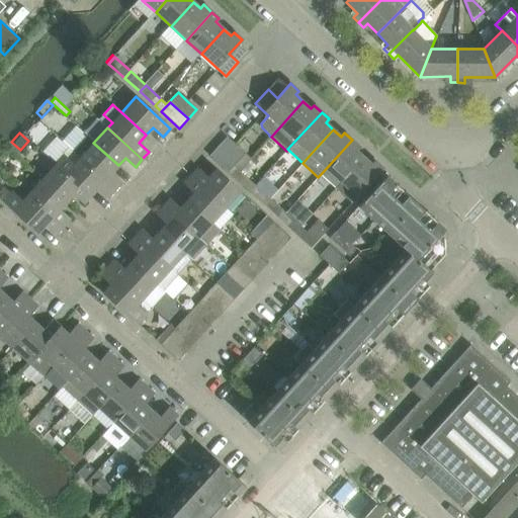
[(111,173),(118,165),(93,143),(85,136),(72,151),(80,158),(114,190),(121,182),(111,173)]
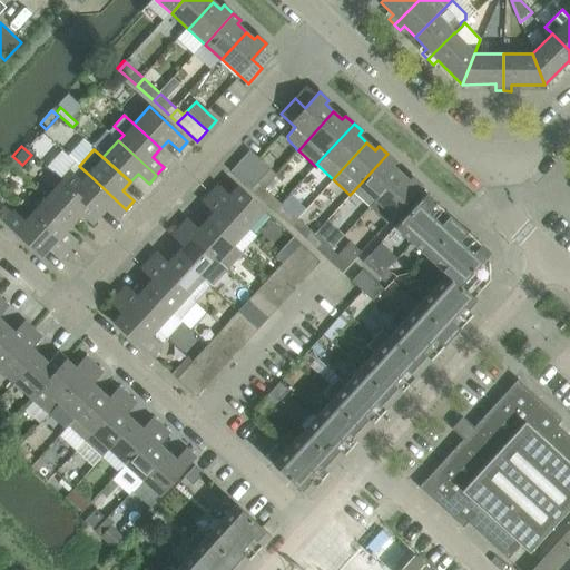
[(239,160),(259,179),(269,168),(258,158),(249,150),(239,160)]
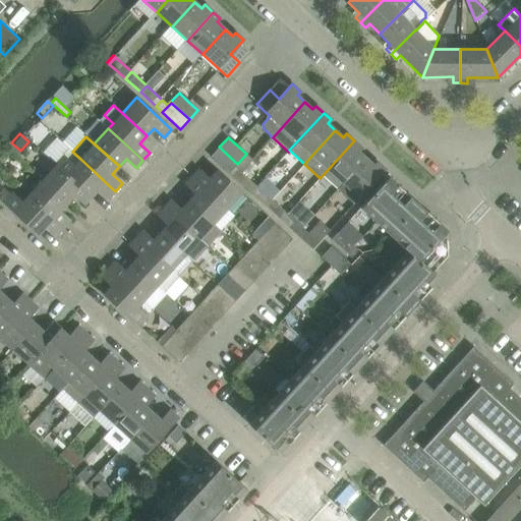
[(338,189),(343,183),(365,158),(358,151),(361,148),(354,140),(323,175),(338,189)]
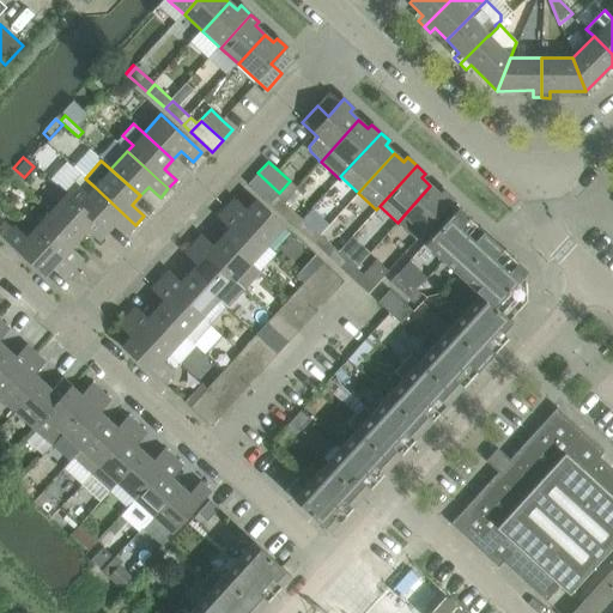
[(279,193),(258,173),(248,184),(269,204),(279,193)]
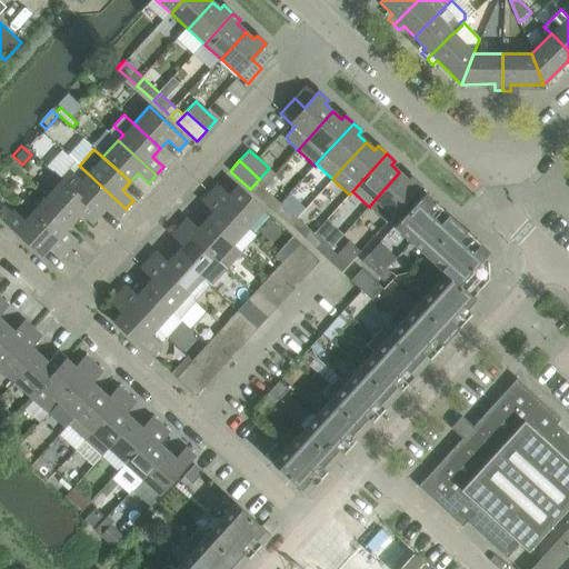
[(257,195),(263,188),(276,175),(269,168),(259,179),(250,189),(257,195)]
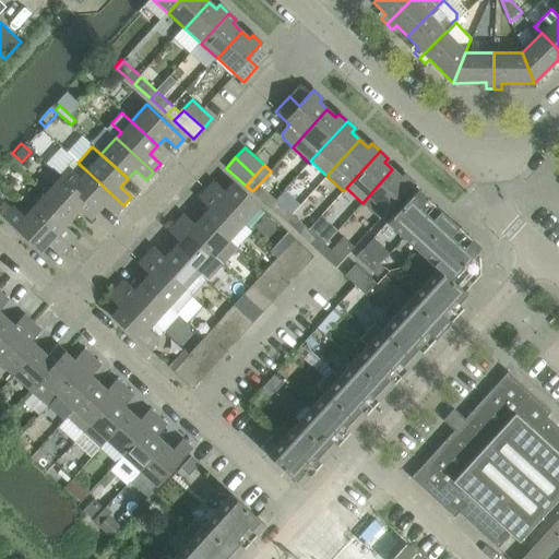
[(69,168),(60,177),(97,211),(105,203),(116,213),(123,205),(86,170),(80,178),(69,168)]
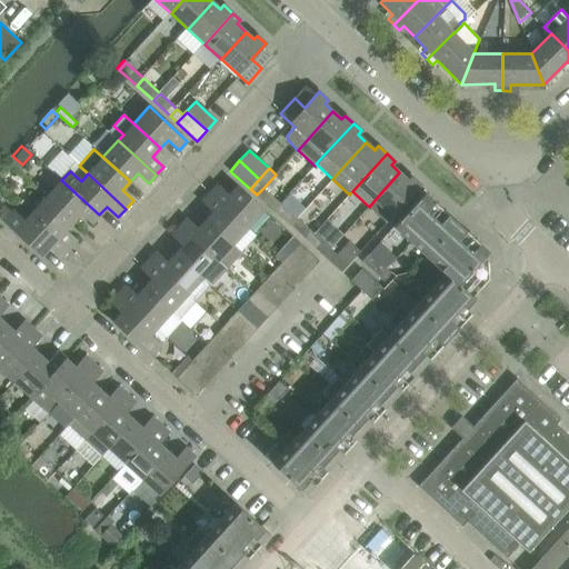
[(375,200),(369,207),(387,222),(420,185),(412,177),(408,181),(399,172),(375,200)]
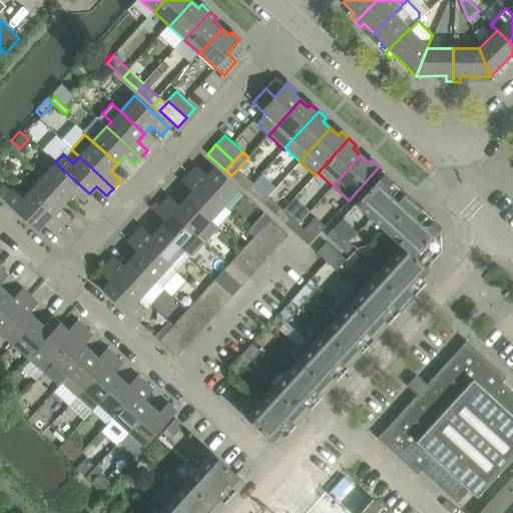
[(82,201),(89,193),(55,162),(41,177),(66,199),(73,192),(82,201)]
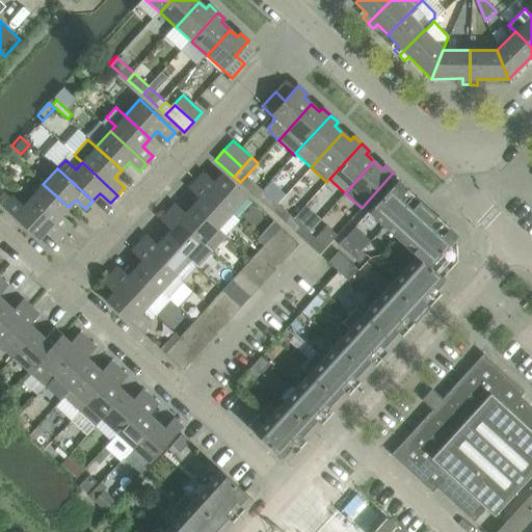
[(256,196),(262,190),(273,177),(266,169),(254,183),(246,176),(240,182),(256,196)]
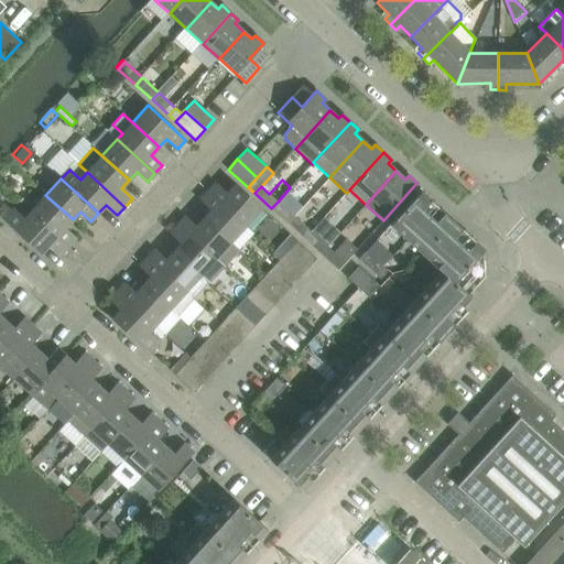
[(207,192),(246,226),(261,208),(235,184),(226,193),(215,183),(207,192)]
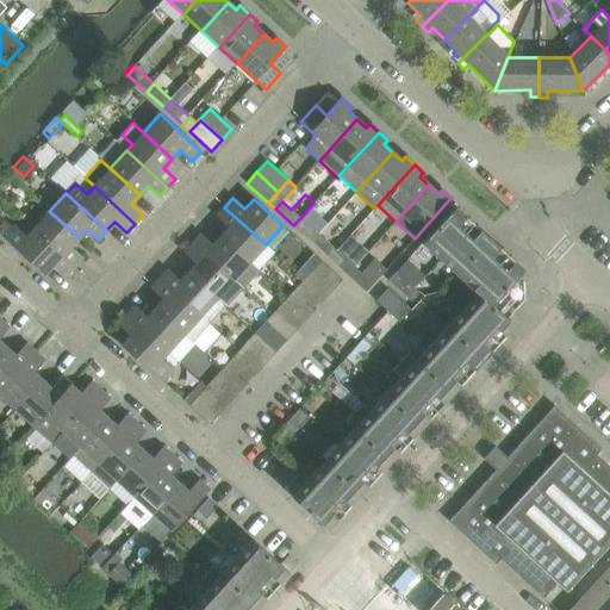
[(249,262),(266,244),(224,207),(217,216),(229,226),(221,236),(249,262)]
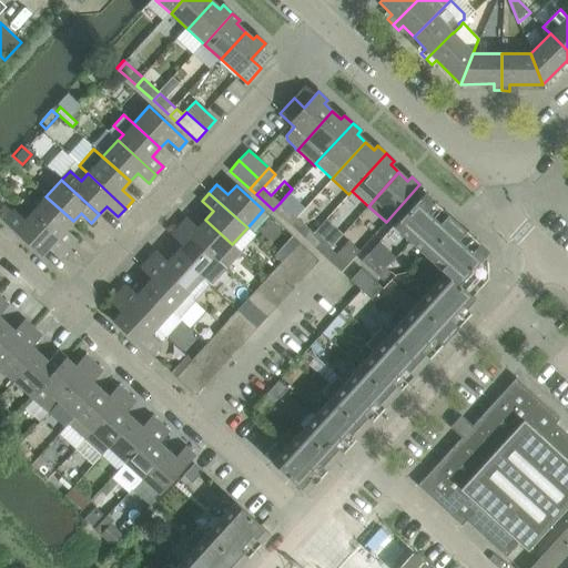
[(421,196),(393,225),(426,255),(456,222),(426,195),(423,199),(421,196)]
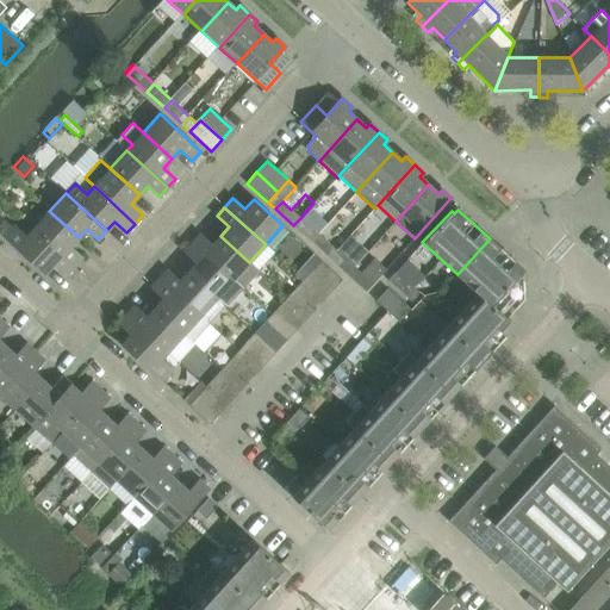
[(49,211),(32,229),(74,266),(81,257),(69,247),(79,237),(49,211)]
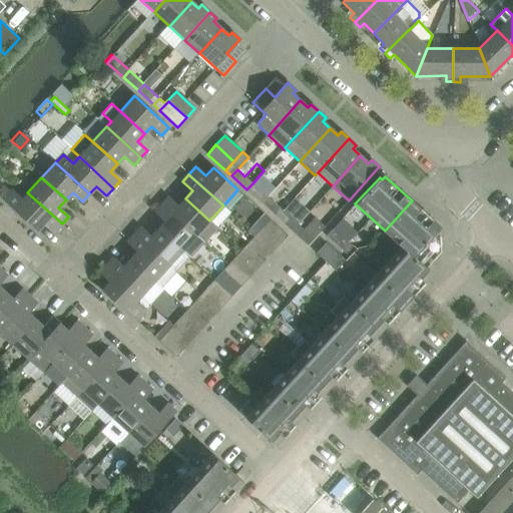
[(252,183),(246,189),(262,203),(268,196),(252,183)]
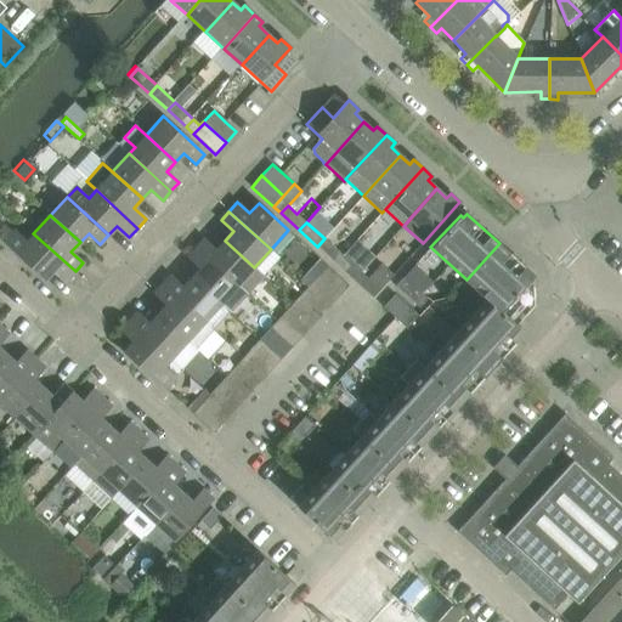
[(67,281),(75,271),(33,233),(26,242),(13,231),(4,242),(45,280),(55,270),(67,281)]
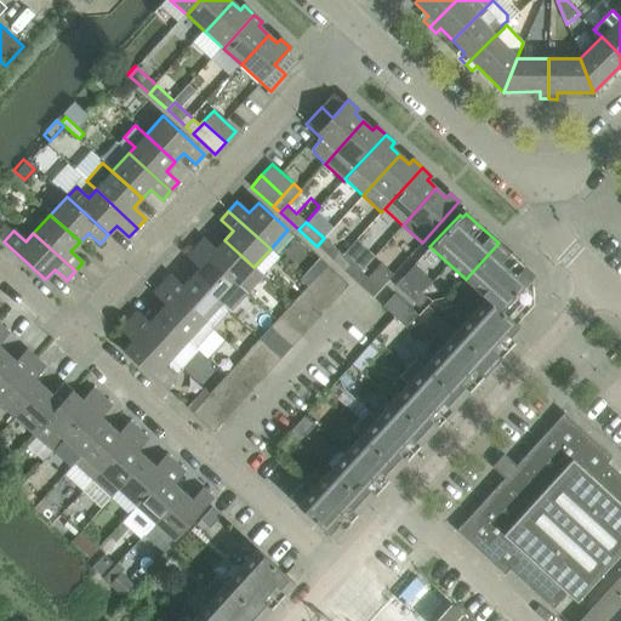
[(342,255),(324,238),(317,246),(335,263),(342,255)]
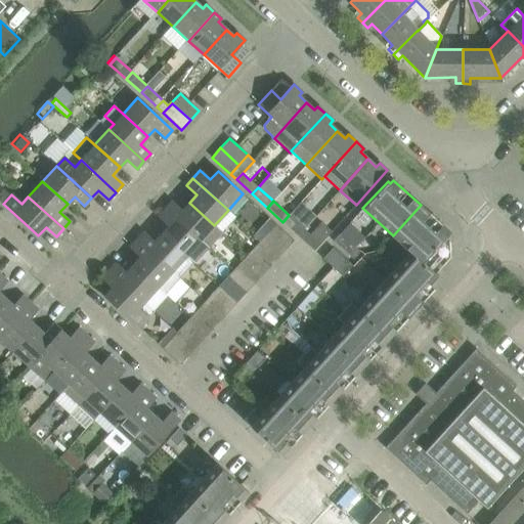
[(172,202),(165,209),(208,248),(221,232),(214,225),(189,203),(182,211),(172,202)]
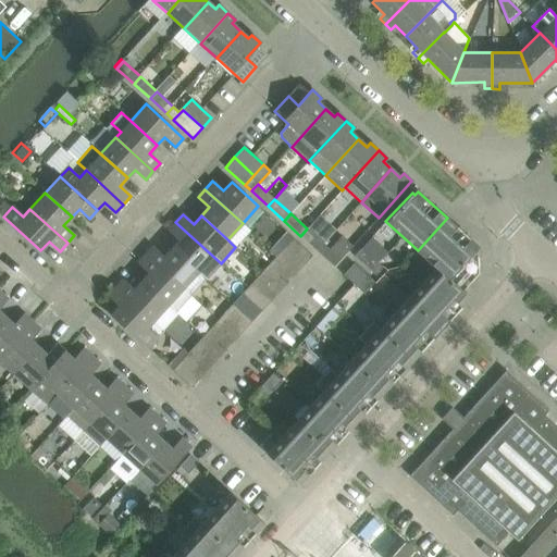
[(447,218),(418,250),(436,268),(479,265),(478,258),(473,252),(479,246),(447,218)]
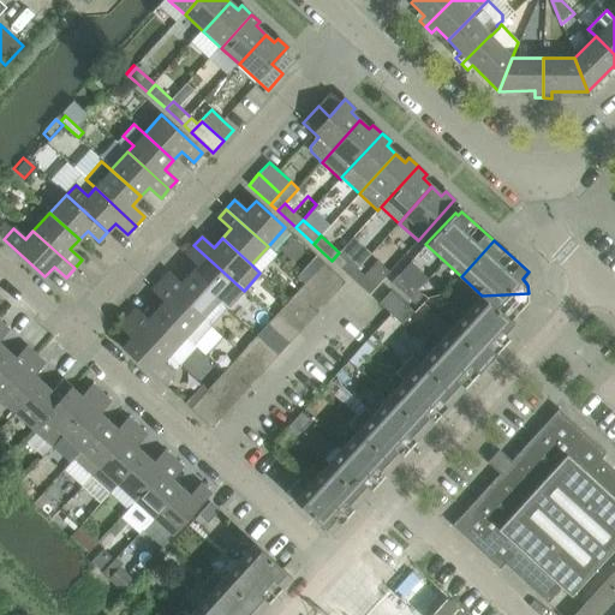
[(197,264),(189,274),(227,309),(244,291),(193,245),(185,254),(197,264)]
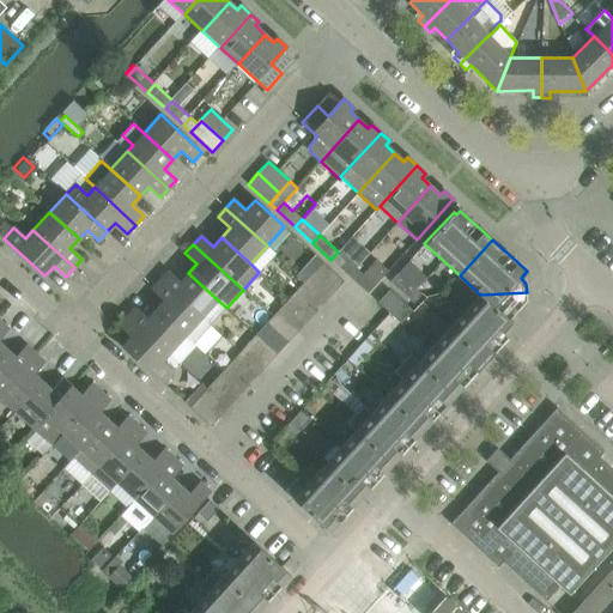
[(356,268),(338,252),(331,260),(349,277),(356,268)]
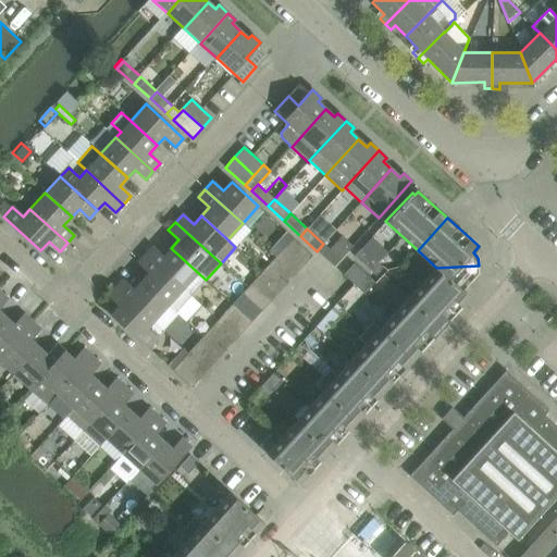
[(312,256),(286,232),(276,242),(304,265),(312,256)]
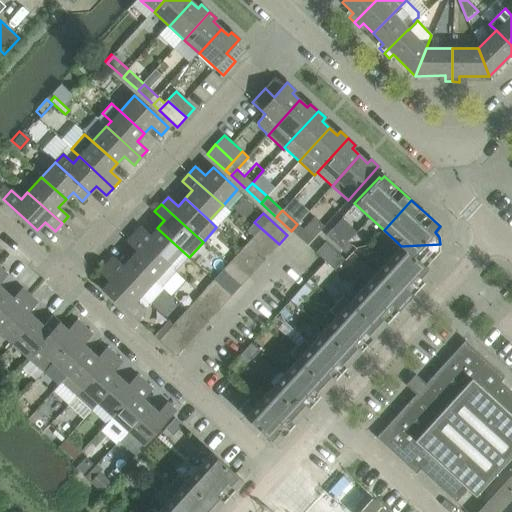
[(297,236),(307,245),(324,226),(314,217),(303,229),(297,236)]
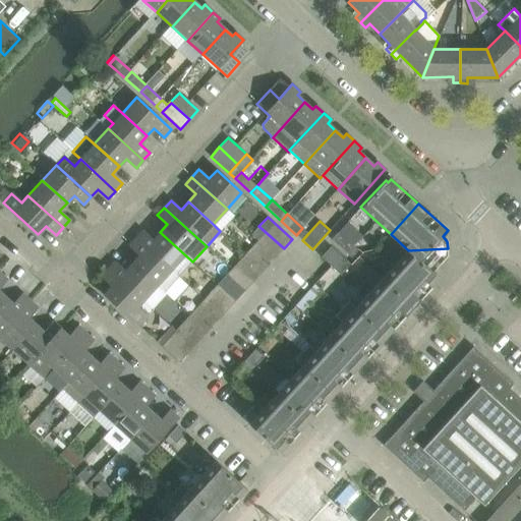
[(284,248),(258,226),(251,234),(257,240),(276,256),(284,248)]
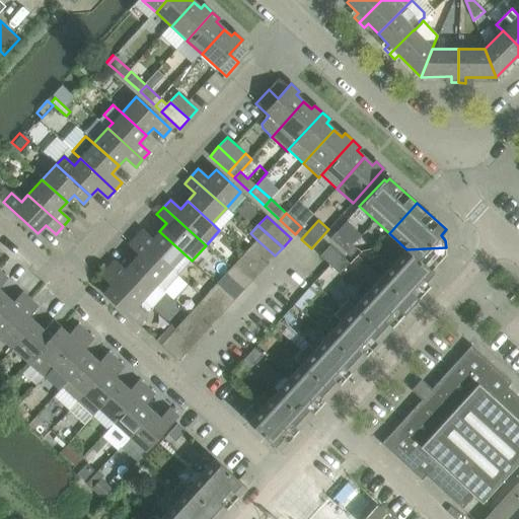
[(307,232),(301,227),(295,234),(301,239),(307,232)]
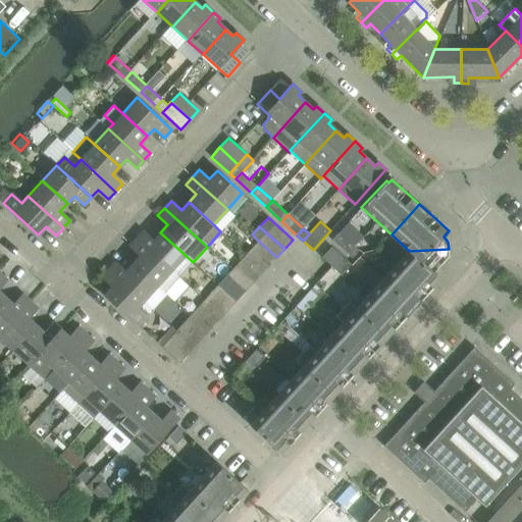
[(136,239),(178,277),(193,262),(160,232),(153,241),(143,231),(136,239)]
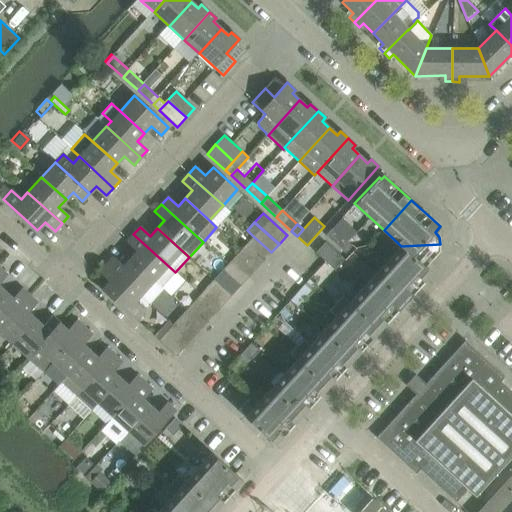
[(325,235),(335,244),(342,237),(332,228),(325,235)]
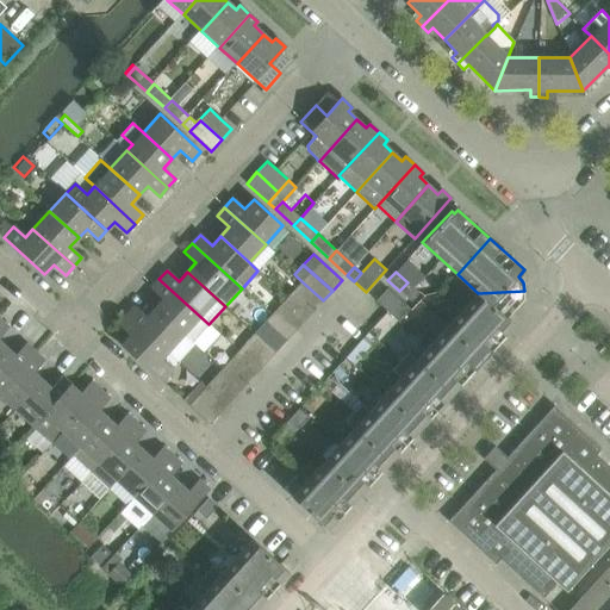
[(155,307),(184,334),(192,342),(209,324),(159,279),(151,287),(163,298),(155,307)]
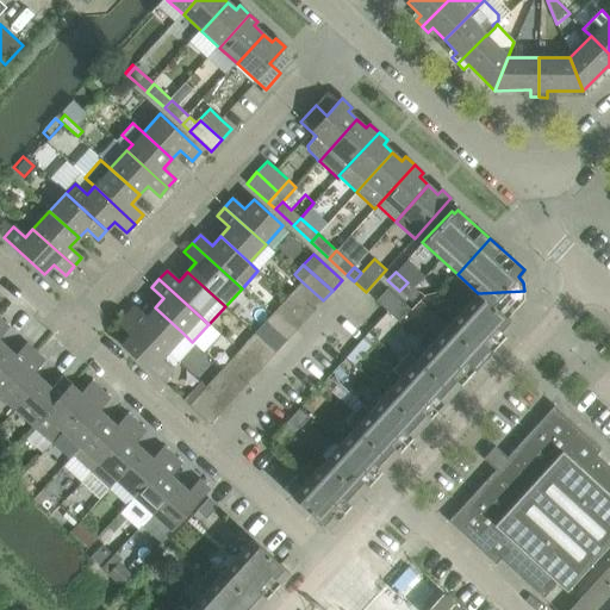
[(292,292),(313,311),(323,300),(302,281),(292,292)]
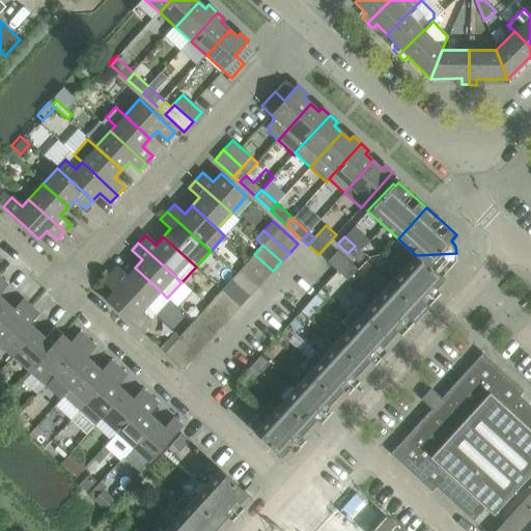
[(365,255),(355,246),(347,253),(358,262),(365,255)]
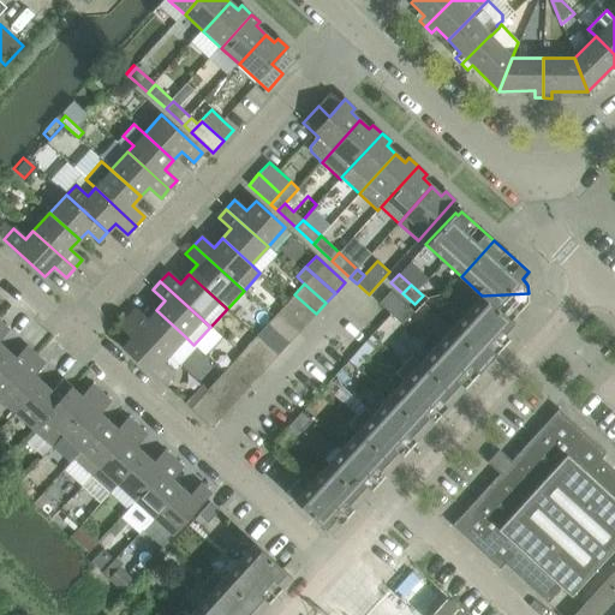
[(413,311),(390,291),(378,304),(390,314),(401,324),(413,311)]
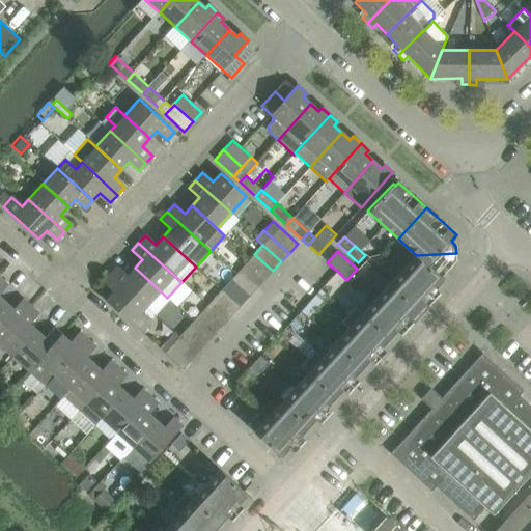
[(416,255),(389,284),(420,313),(448,283),(442,277),(456,261),(456,253),(416,255)]
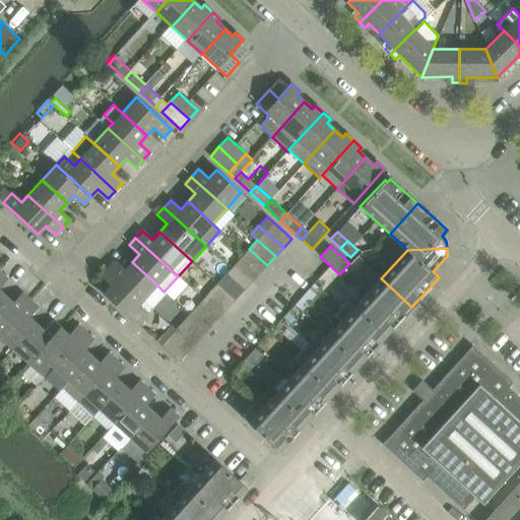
[(249,249),(242,257),(259,273),(267,265),(249,249)]
